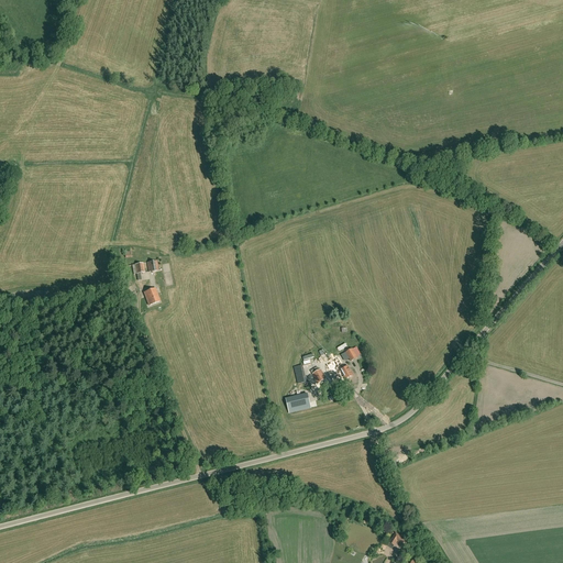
[(157,261),(147,263),(148,272),(158,271),(157,261)]
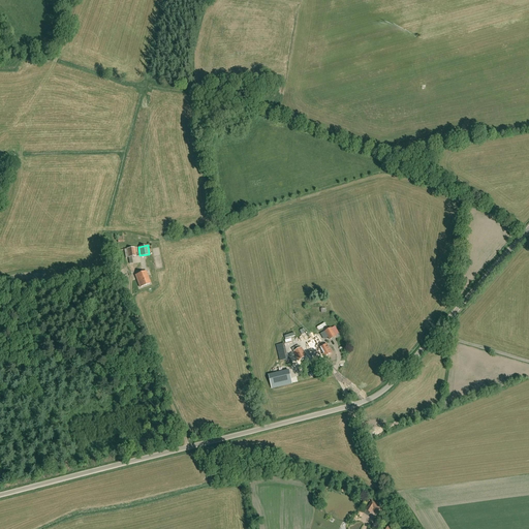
[(128,257),(131,257),(135,256),(134,248),(127,249),(128,257)]
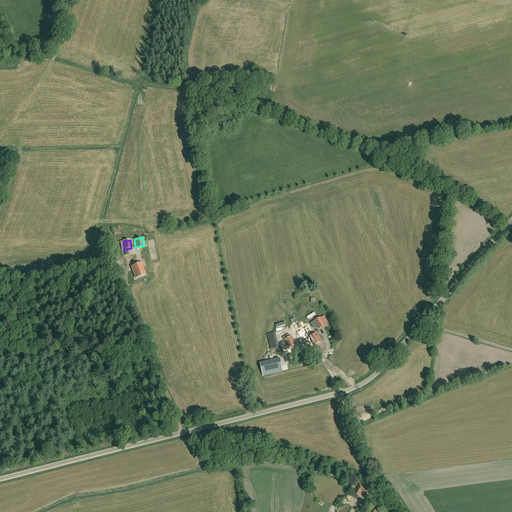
[(146,274),(141,263),(131,267),(135,278),(146,274)]
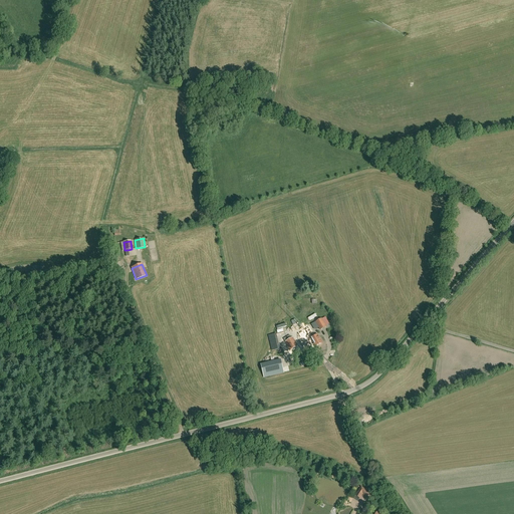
[(326,326),(321,319),(316,322),(320,330),(326,326)]
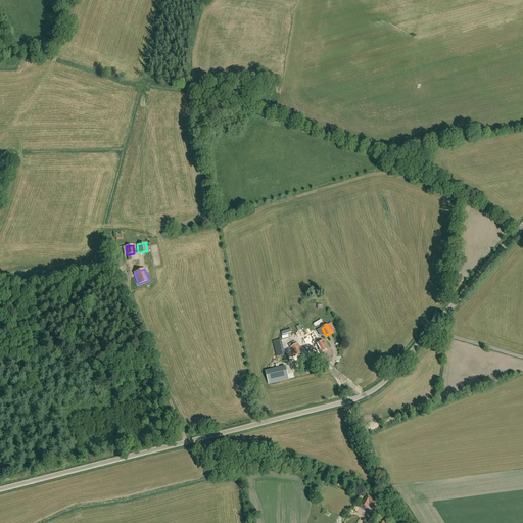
[(315,334),(303,340),(305,343),(304,343),(306,347),(307,346),(313,354),(320,350),(321,353),(328,349),(323,341),(320,343),(315,334)]
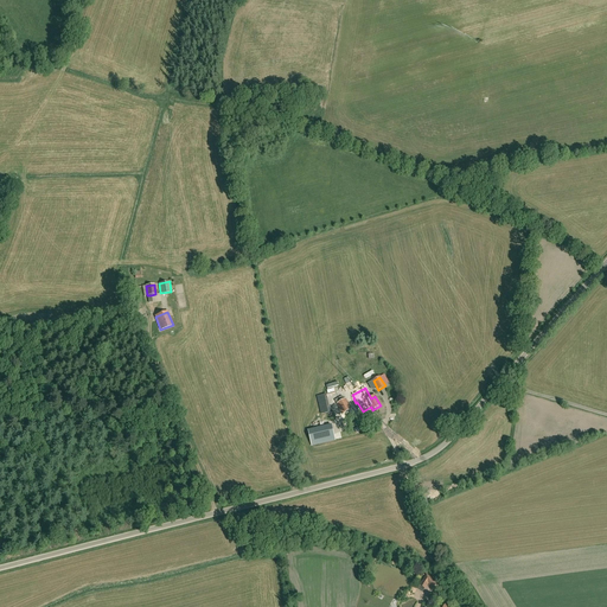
[(318,396),(320,414),(330,413),(326,394),(318,396)]
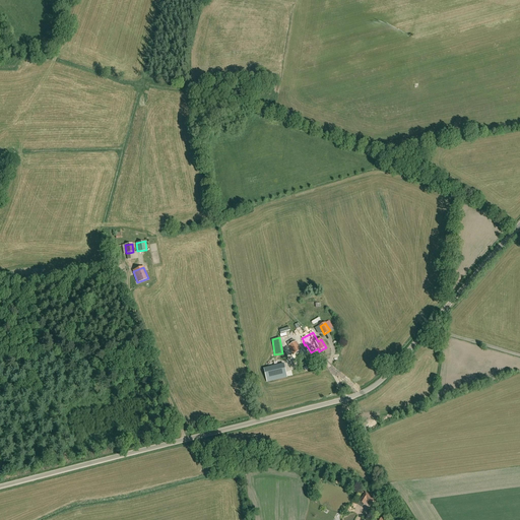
[(297,341),(295,342),(293,339),(286,343),(288,346),(294,354),(301,350),(297,341)]
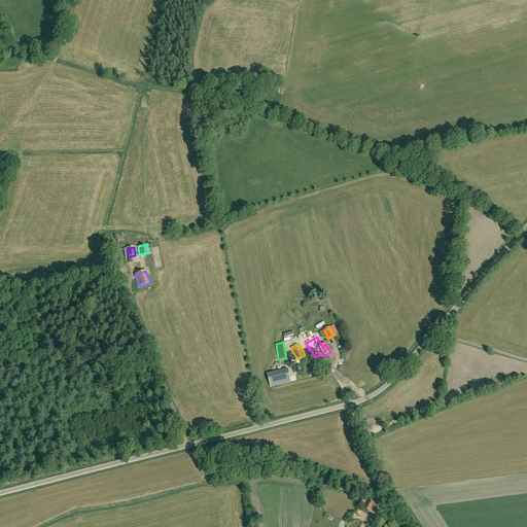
[(290,382),(287,370),(268,374),(271,387),(290,382)]
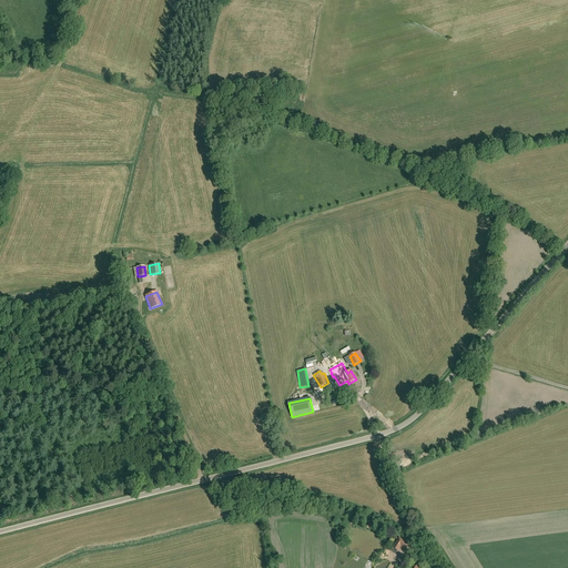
[(398,537),(392,547),(396,549),(399,544),(406,547),(408,544),(398,537)]
